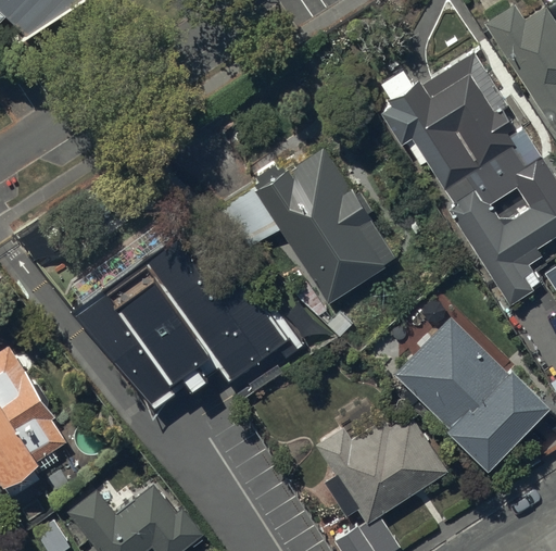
[(0,0),(0,10),(26,36),(77,0),(0,0)]
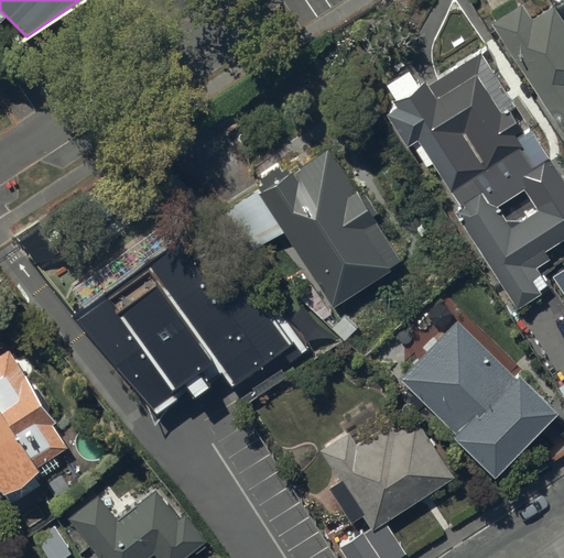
[(563,31),(551,11),(531,24),(519,6),(492,23),(563,132),(563,131),(563,31)]
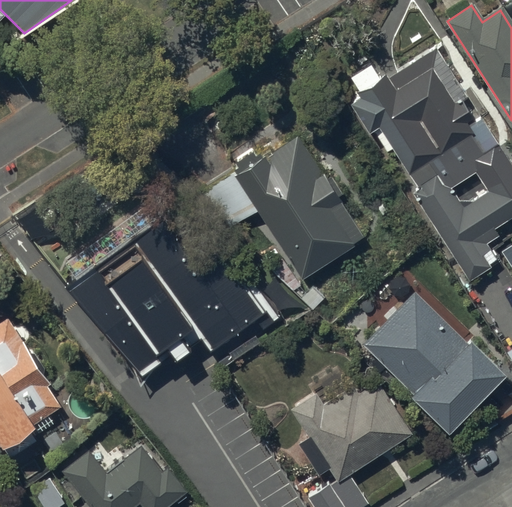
[(491,250),(486,243),(496,236),(491,228),(511,214),(511,170),(434,48),(387,78),(384,73),(357,90),(361,97),(352,102),(368,127),(377,121),(421,190),(415,194),(469,280),(490,266),(483,255),(491,250)]
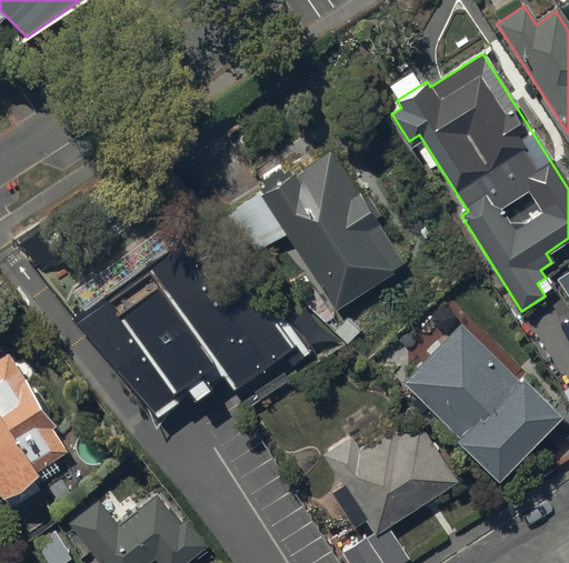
[(400,265),(328,153),(262,195),(335,307),(400,265)]
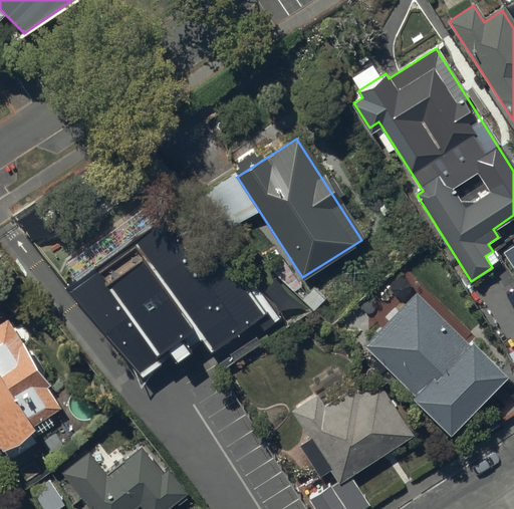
[(263,312),(223,258),(200,275),(161,222),(70,287),(140,380),(199,337),(210,351),(263,312)]
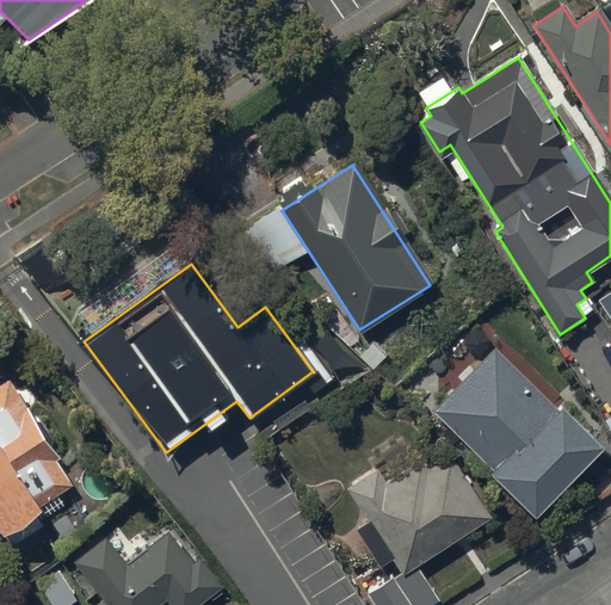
[(594,445),(493,349),(431,414),(532,511),(594,445)]
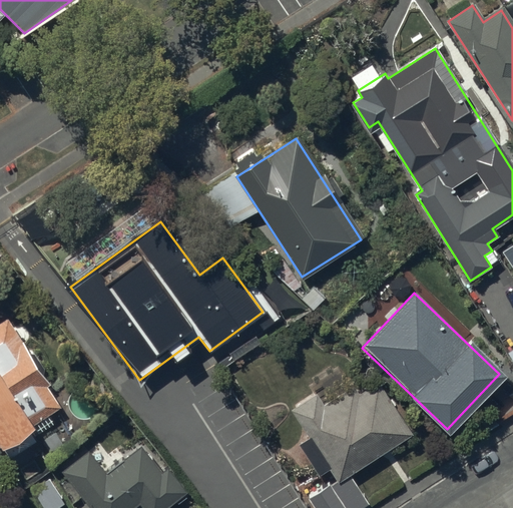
[(0,443),(59,406),(6,322),(0,325),(0,443)]
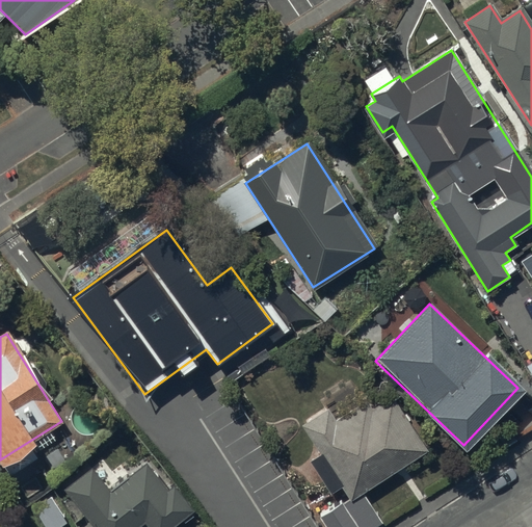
[(426,451),(392,398),(369,412),(364,403),(334,423),(326,412),(302,426),(321,456),(311,463),(329,493),(343,484),(352,499),(362,493),(426,451)]
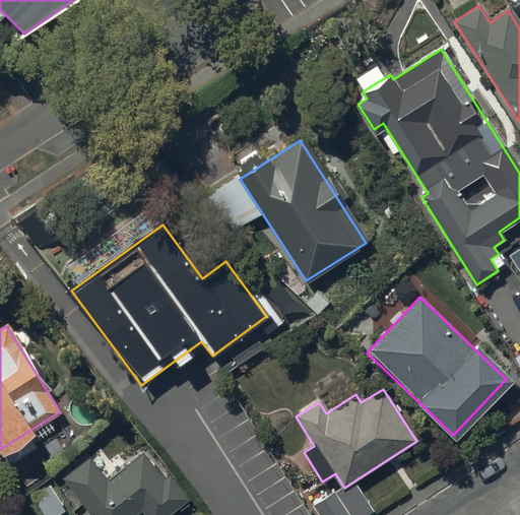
[(161,484),(141,457),(106,485),(88,462),(65,480),(91,514),(134,514),(140,510),(144,514),(164,514),(185,499),(169,478),(161,484)]
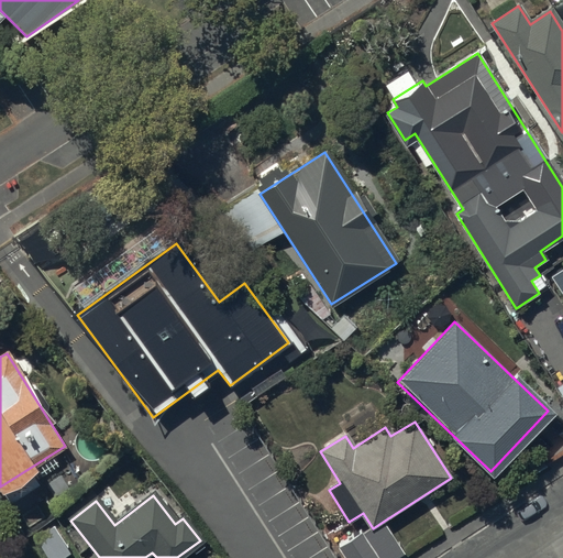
[(400,557),(405,555),(383,522),(373,528),(338,551),(341,557),(400,557)]
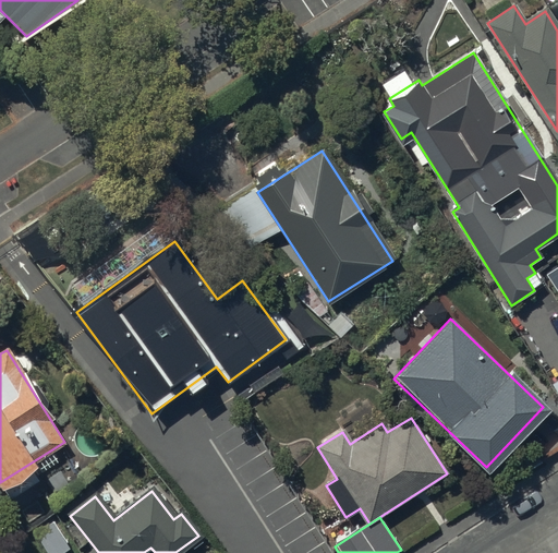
[(63,552),(69,549),(52,525),(35,536),(46,552),(63,552)]
